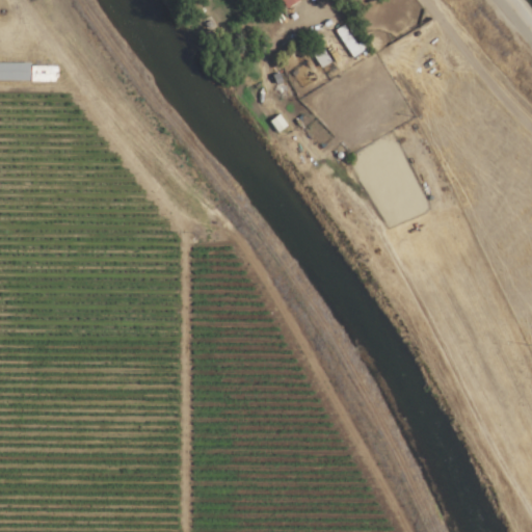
[(278,0),(285,9),(299,0),(278,0)]
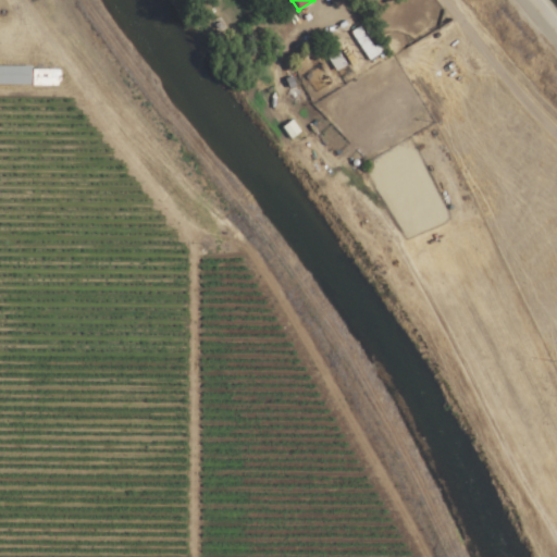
[(382,50),(378,44),(373,48),(359,26),(349,33),(367,60),(382,50)]
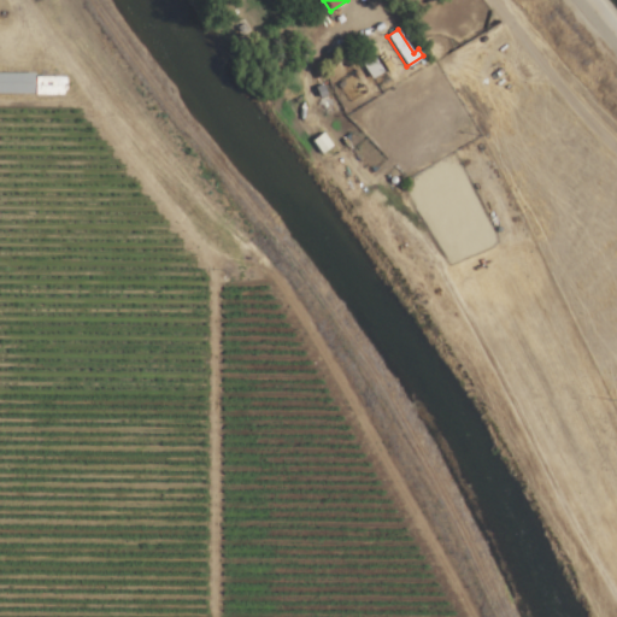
[(359,59),(371,78),(382,71),(370,52),(359,59)]
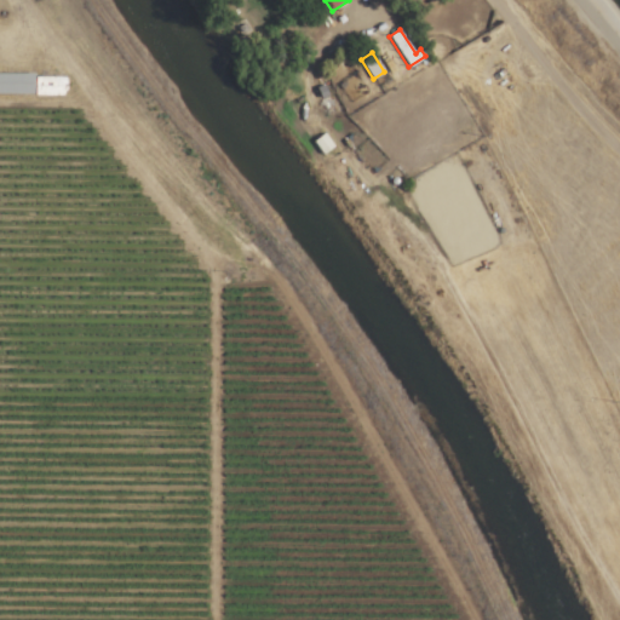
[(0,95),(65,95),(65,74),(0,75),(0,95)]
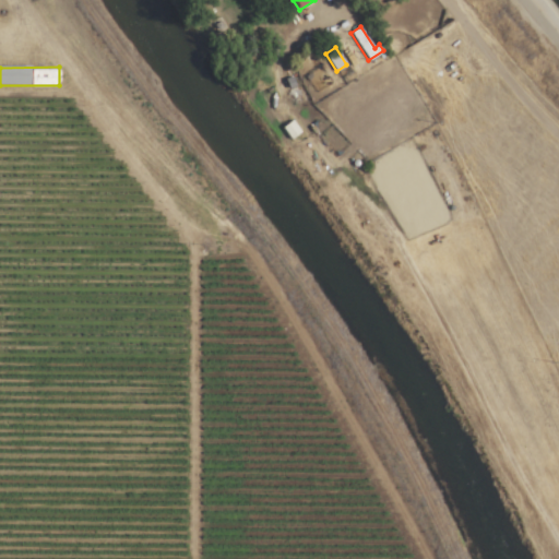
[(289,141),(301,132),(292,120),(281,129),(289,141)]
